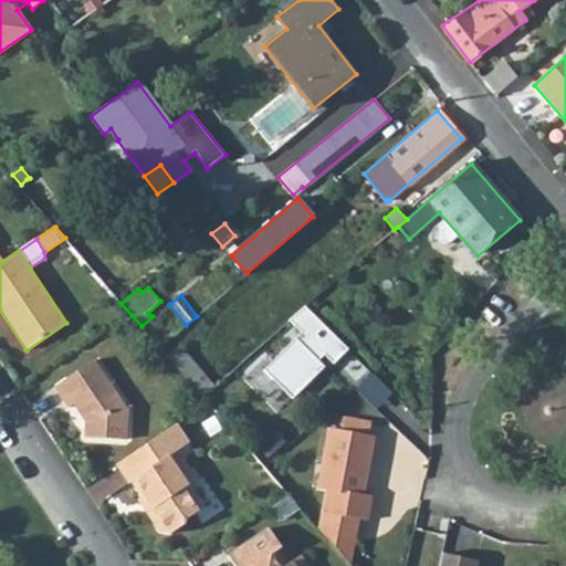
[(349,349),(306,306),(290,321),(302,332),(264,368),(293,398),(325,366),(320,360),(325,354),(334,364),(349,349)]
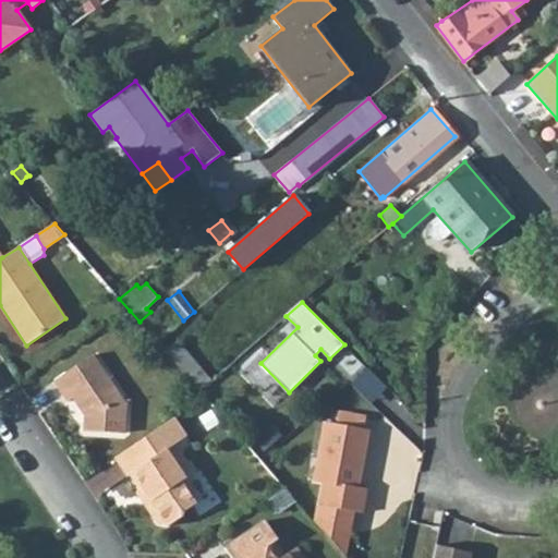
[(169,322),(162,327),(150,312),(140,322),(158,342),(176,328),(169,322)]
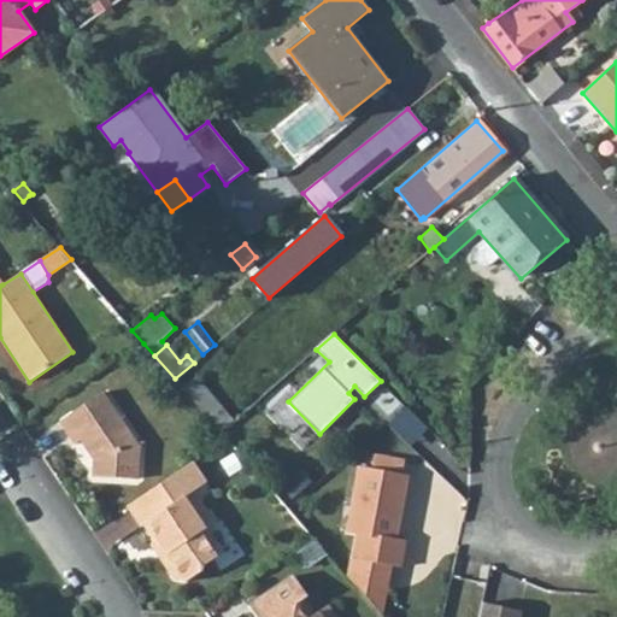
[(187,356),(194,363),(200,357),(194,350),(187,356)]
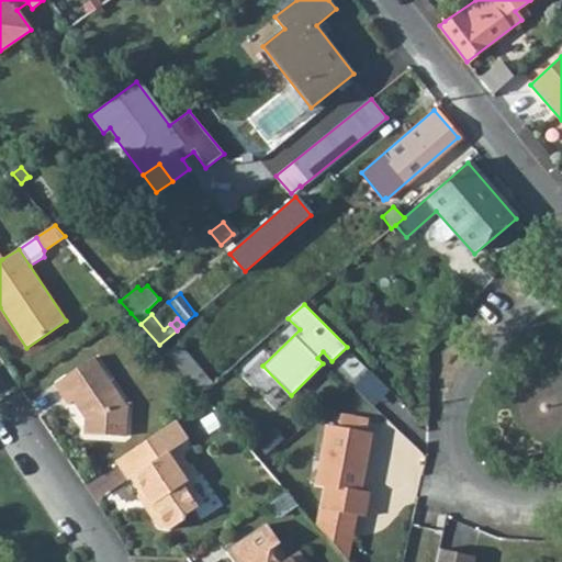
[(167,355),(182,372),(193,362),(179,345),(167,355)]
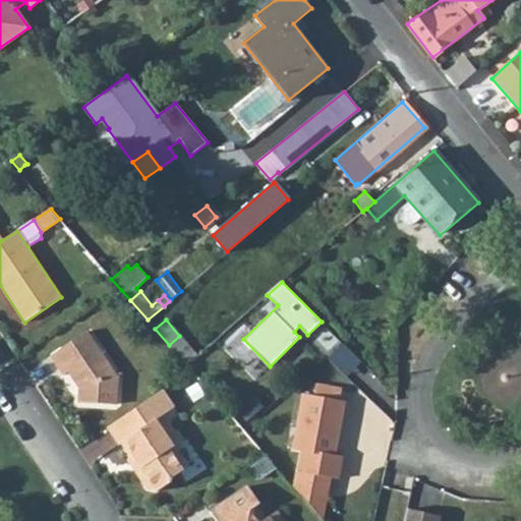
[(117,402),(118,377),(87,331),(50,355),(62,374),(67,371),(71,368),(78,381),(78,388),(77,402),(115,404),(117,402)]
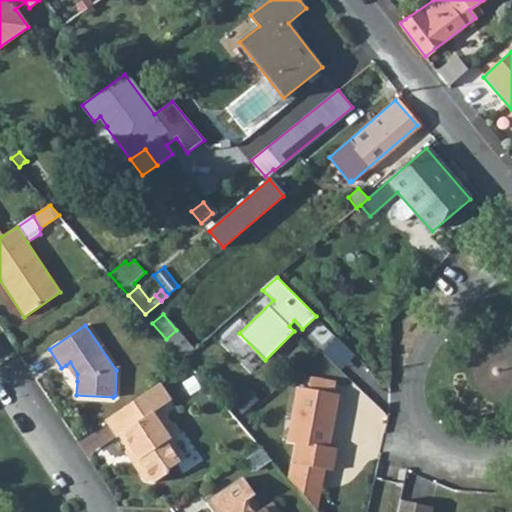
[(183,358),(193,349),(176,330),(166,339),(183,358)]
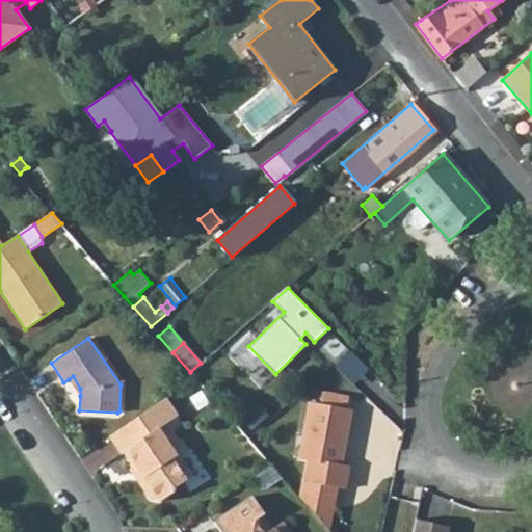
[(350,350),(335,367),(353,386),(370,369),(350,350)]
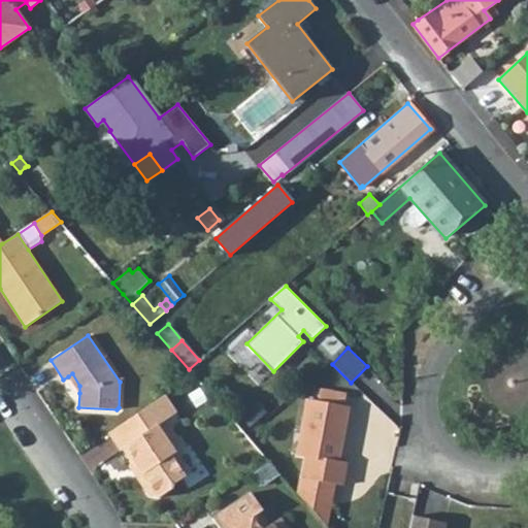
[(194,375),(195,376),(208,365),(201,358),(199,360),(189,369),(194,375)]
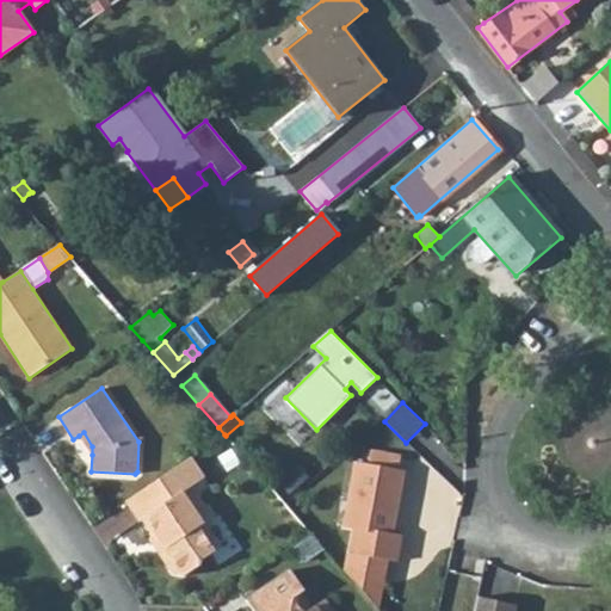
[(92,455),(92,446),(84,432),(79,436),(92,455)]
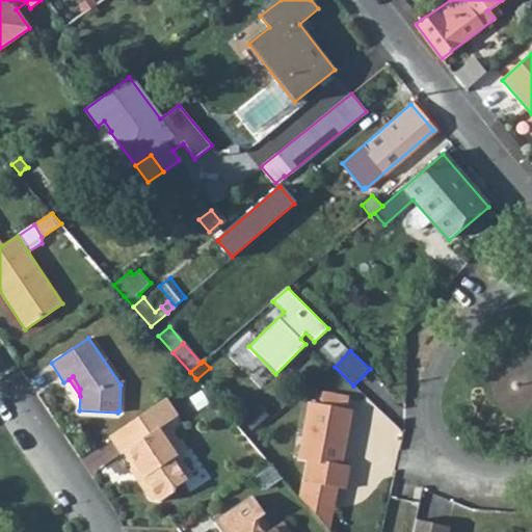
[(320,405),(345,409),(347,398),(322,394),(320,405)]
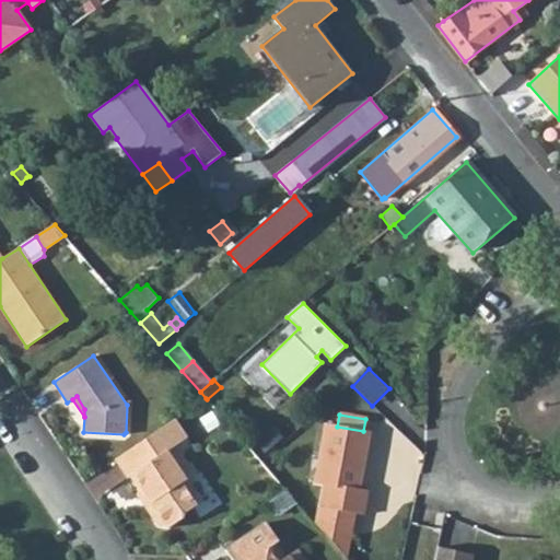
[(182,442),(187,438),(175,419),(170,423),(182,442)]
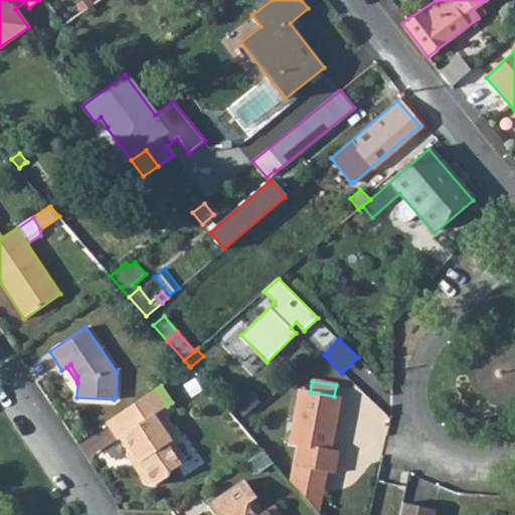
[(167,406),(156,389),(106,422),(118,440),(120,439),(130,453),(132,451),(139,462),(133,466),(145,484),(154,486),(168,476),(169,473),(183,463),(169,443),(179,436),(161,409),(167,406)]
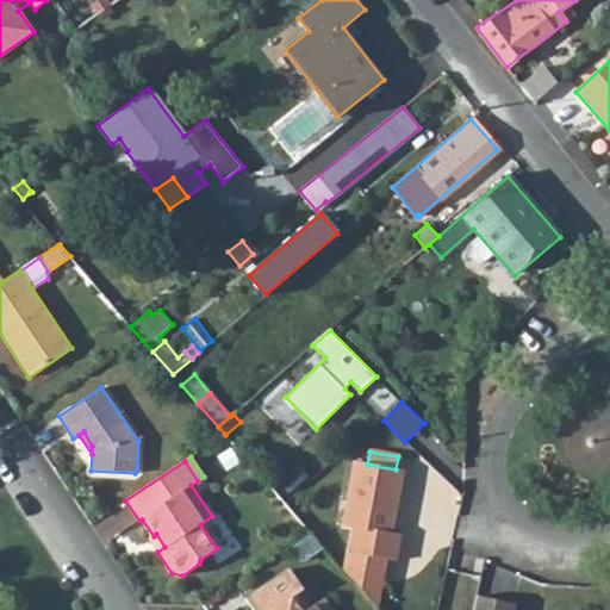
[(396,470),(367,465),(355,461),(343,526),(354,528),(349,551),(385,556),(396,559),(399,535),(391,533),(402,471),(396,470)]
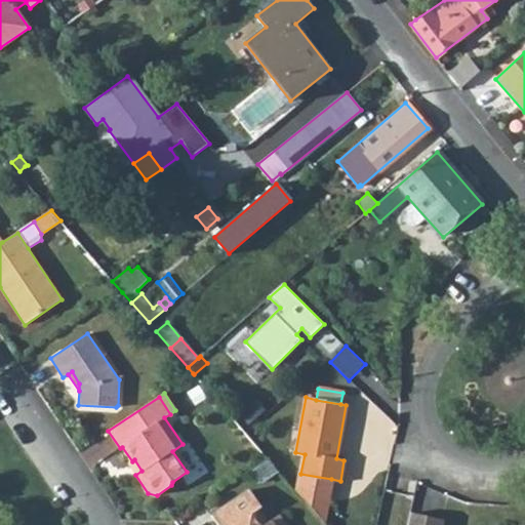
[(128,463),(135,475),(142,471),(134,459),(132,461),(128,463)]
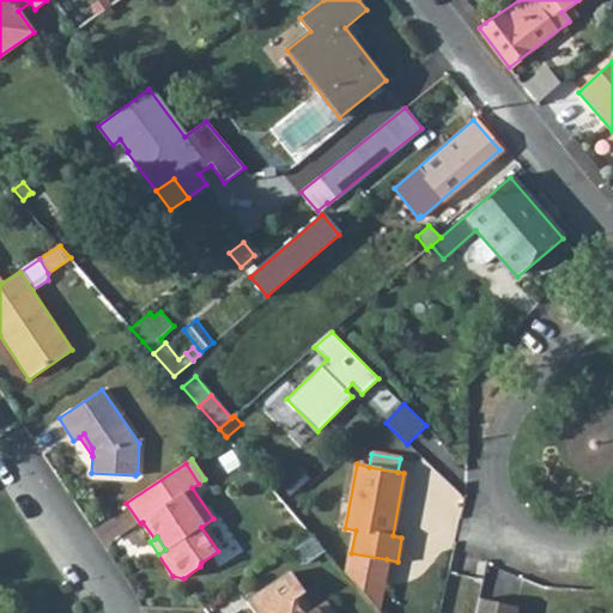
[(387,559),(351,553),(346,576),(377,612),(387,559)]
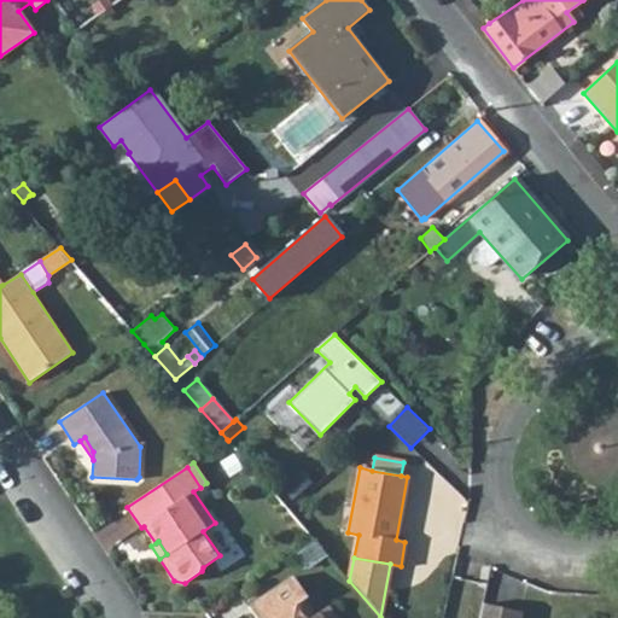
[(250,606),(257,617),(337,617),(330,606),(315,616),(305,600),(309,598),(295,576),(250,606)]
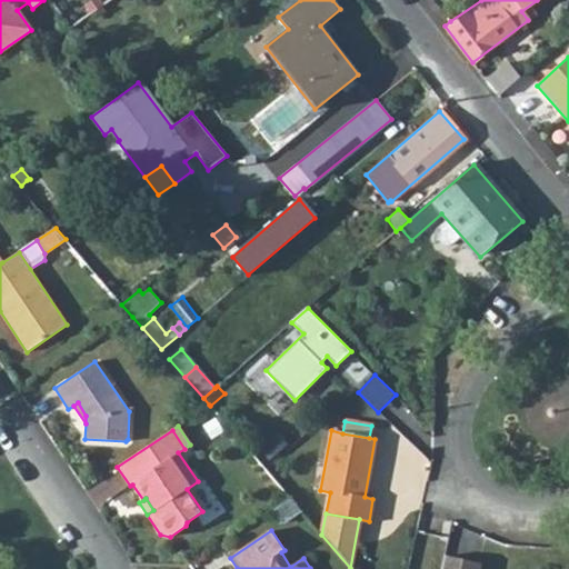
[(478,568),(479,565),(445,557),(441,568),(478,568)]
